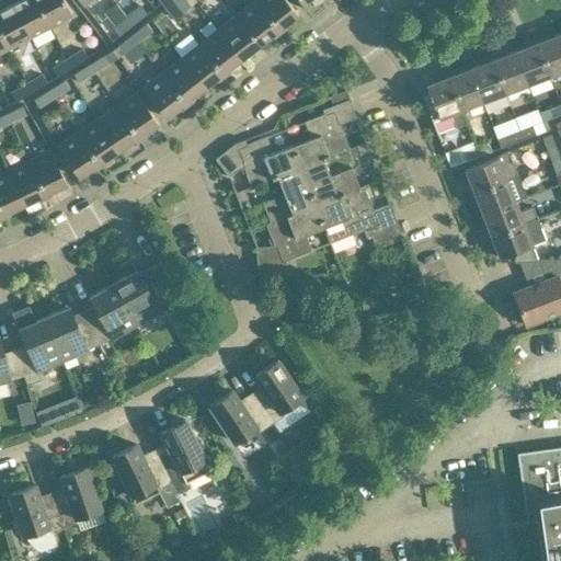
[(50,25),(36,0),(19,0),(12,3),(29,37),(50,25)]
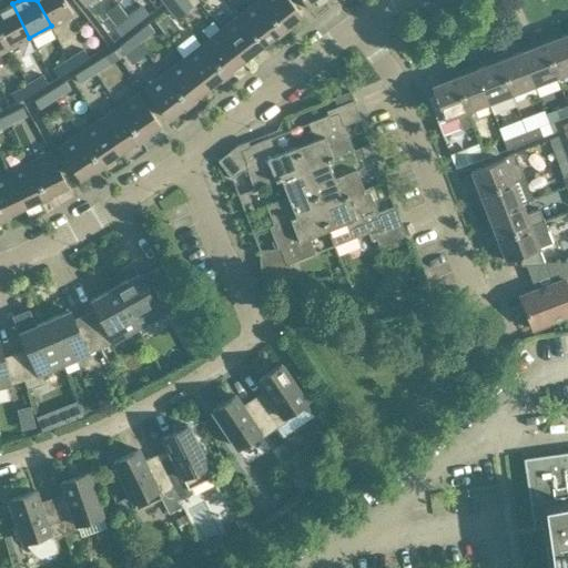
[(64,0),(37,0),(51,26),(72,14),(64,0)]
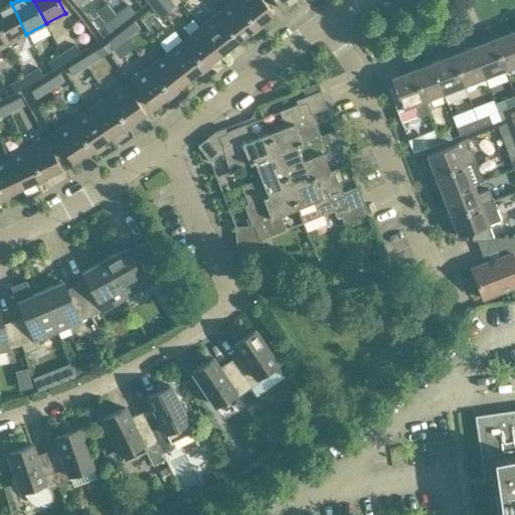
[(167,11),(158,0),(155,0),(150,4),(160,17),(167,11)]
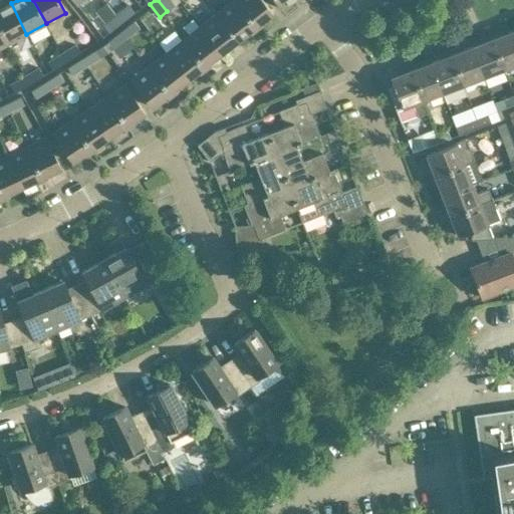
[(174,6),(169,0),(158,0),(167,11),(174,6)]
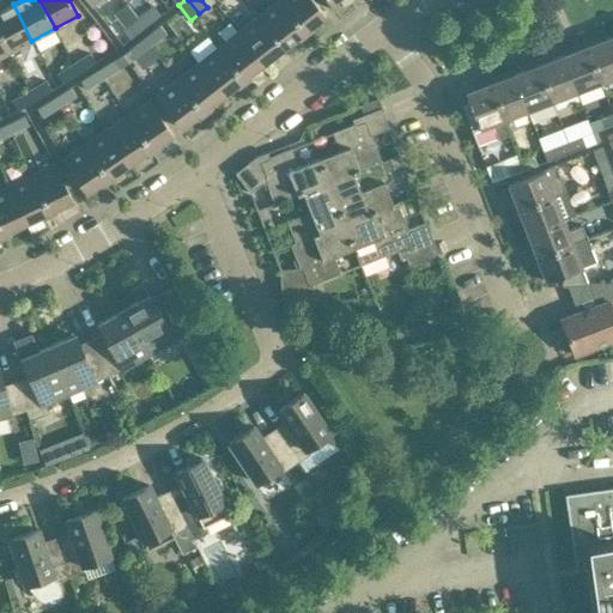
[(305,34),(279,0),(277,0),(259,14),(284,48),(297,37),(298,38),(305,34)]
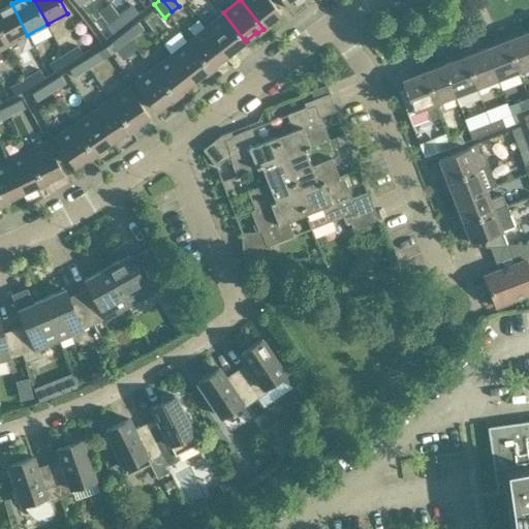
[(270,0),(241,0),(263,29),(269,25),(268,23),(280,13),(270,0)]
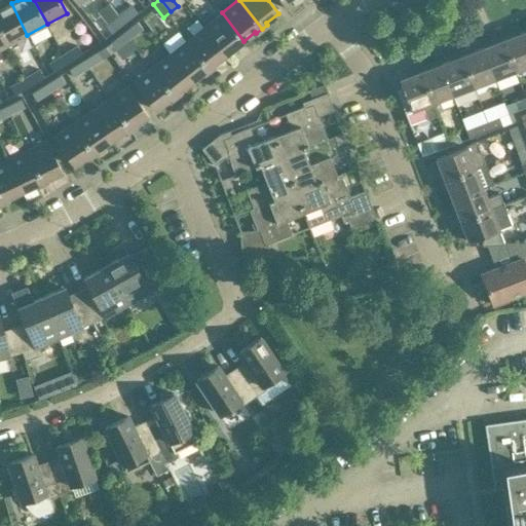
[(298,0),(279,0),(286,8),(298,0)]
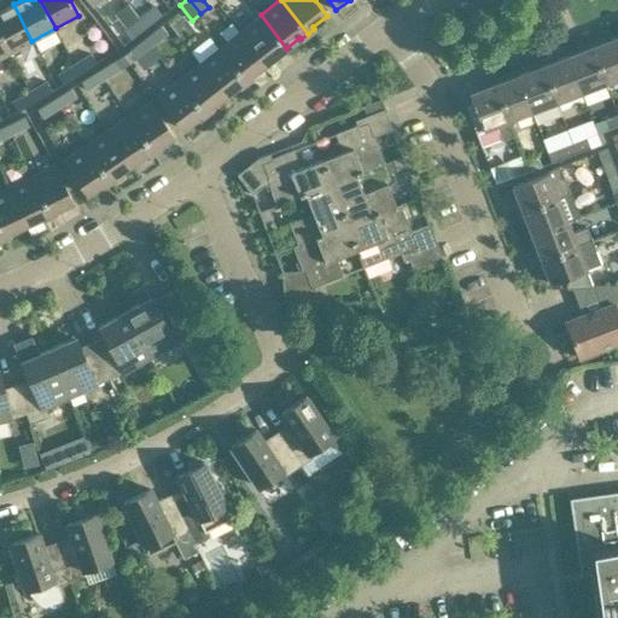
[(31,41),(13,4),(0,10),(0,36),(9,53),(31,41)]
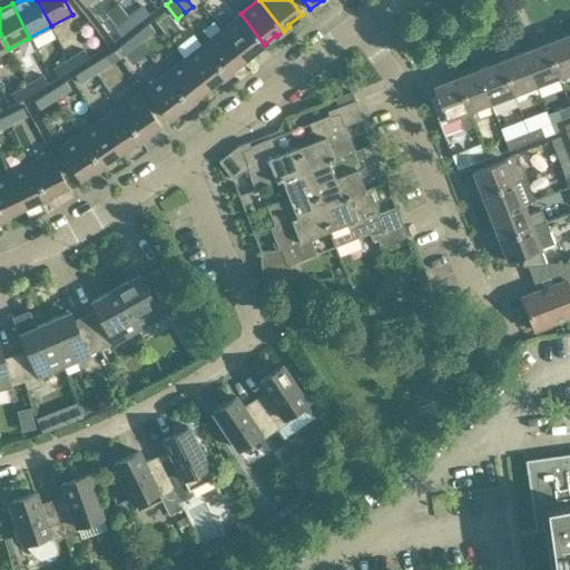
[(143,6),(128,17),(135,25),(149,13),(143,6)]
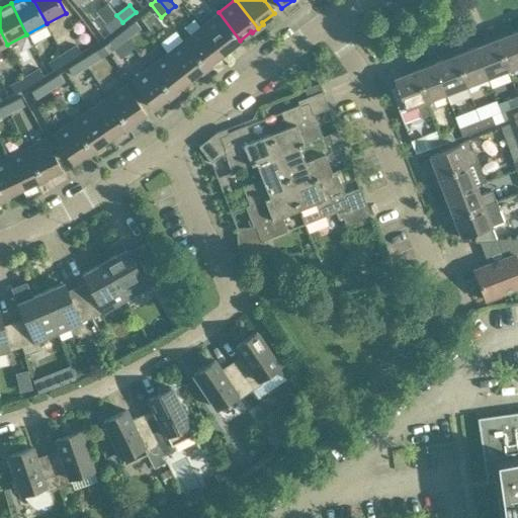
[(240,40),(219,12),(201,26),(223,54),(240,40)]
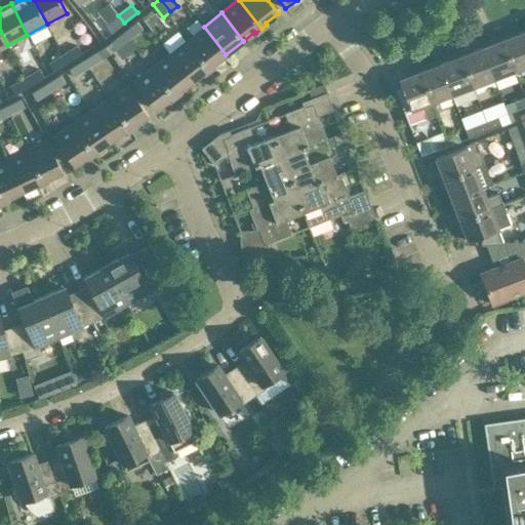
[(111,33),(124,23),(118,15),(106,26),(111,33)]
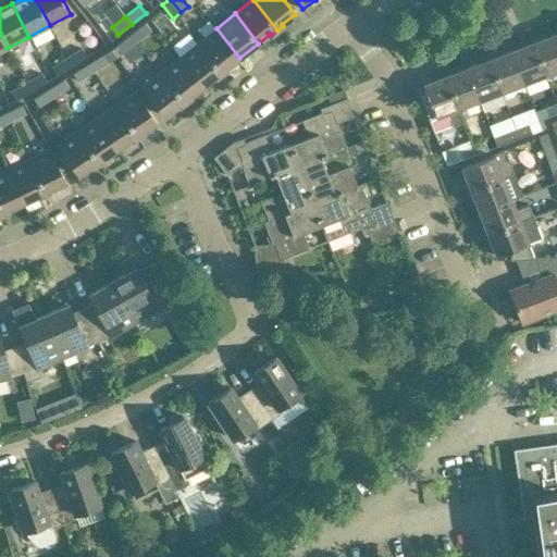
[(145,23),(131,34),(136,41),(151,31),(145,23)]
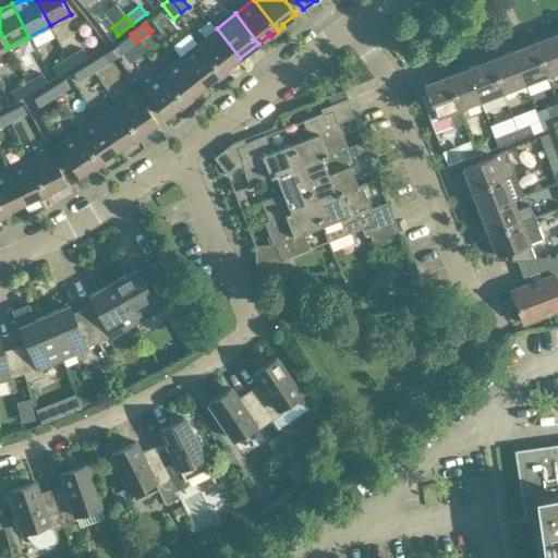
[(240,58),(217,28),(197,43),(222,74),(228,70),(227,68),(240,58)]
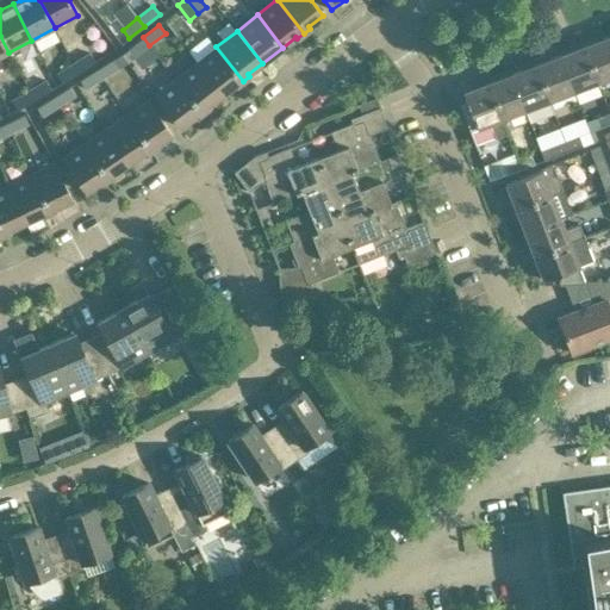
[(609,75),(609,44),(607,37),(597,41),(596,36),(582,42),(597,81),(609,75)]
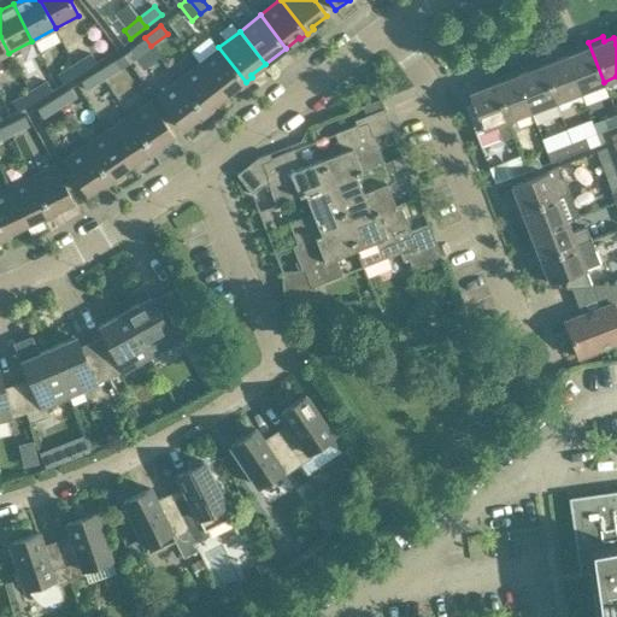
[(135,58),(151,46),(145,37),(129,50),(135,58)]
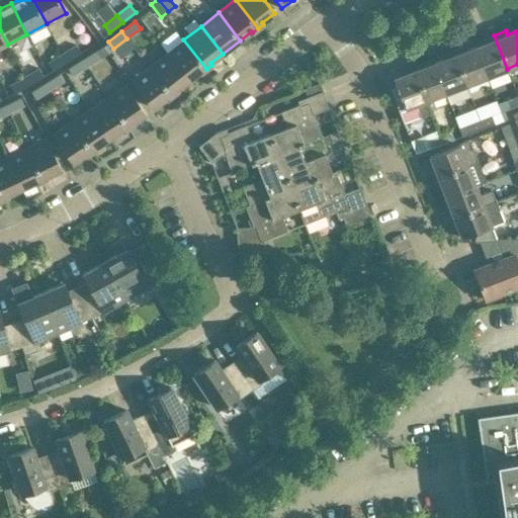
[(507,69),(494,35),(482,39),(483,44),(475,47),(487,77),(507,69)]
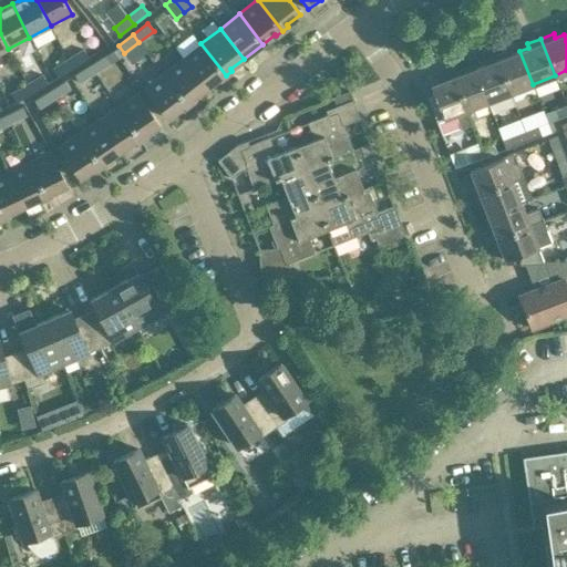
[(226,75),(200,43),(182,59),(205,89),(218,79),(219,80),(226,75)]
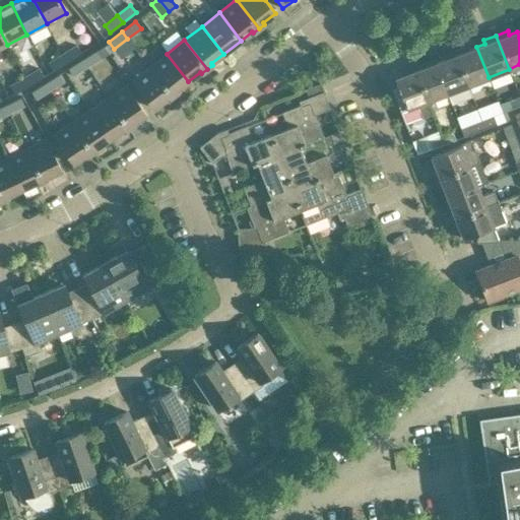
[(76,45),(62,54),(67,62),(81,53),(76,45)]
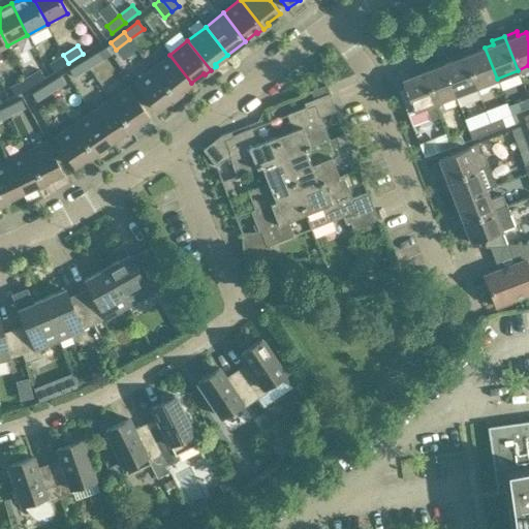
[(497,79),(485,48),(476,51),(474,48),(463,52),(475,87),(497,79)]
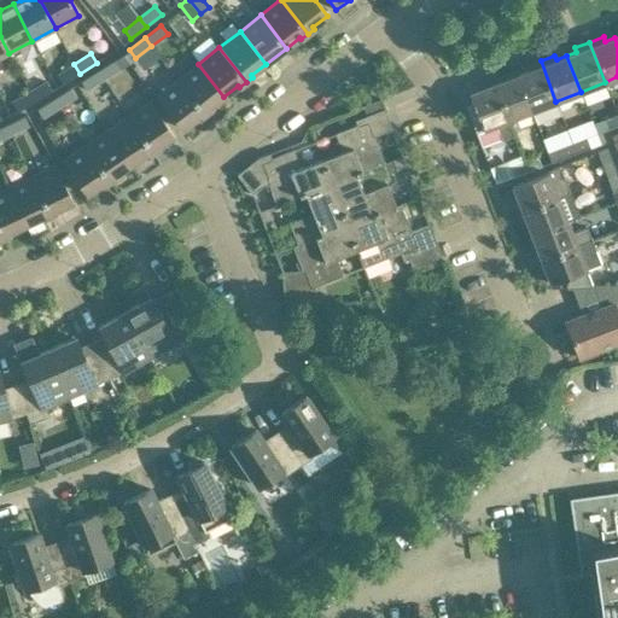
[(115,59),(98,70),(104,80),(121,69),(115,59)]
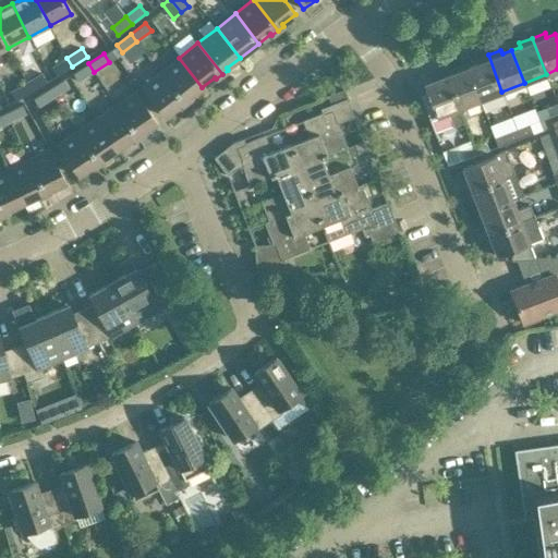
[(501,92),(488,55),(475,60),(476,63),(468,68),(480,100),(484,110),(506,101),(501,92)]
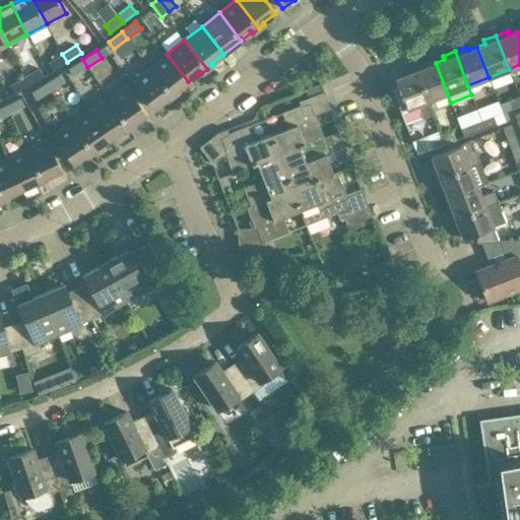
[(53,71),(67,62),(62,54),(48,63),(53,71)]
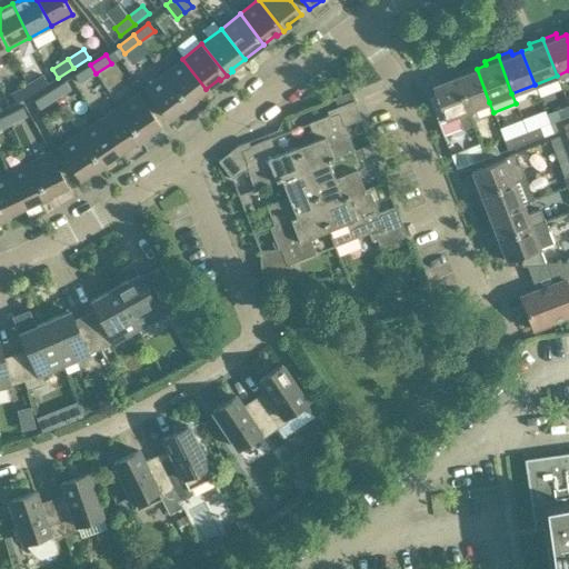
[(206,89),(182,59),(163,73),(188,106),(195,100),(193,99),(206,89)]
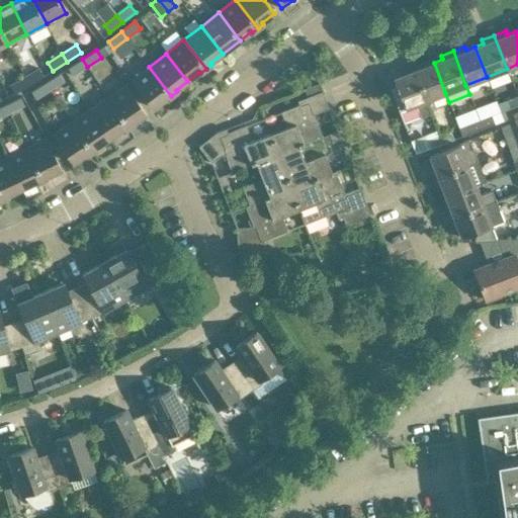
[(73,75),(87,67),(82,59),(68,68),(73,75)]
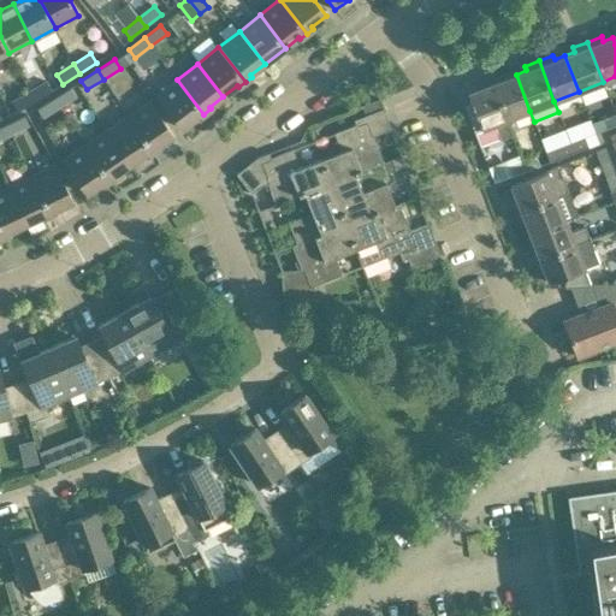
[(529,111),(516,75),(505,78),(504,73),(490,80),(505,119),(515,116),(529,111)]
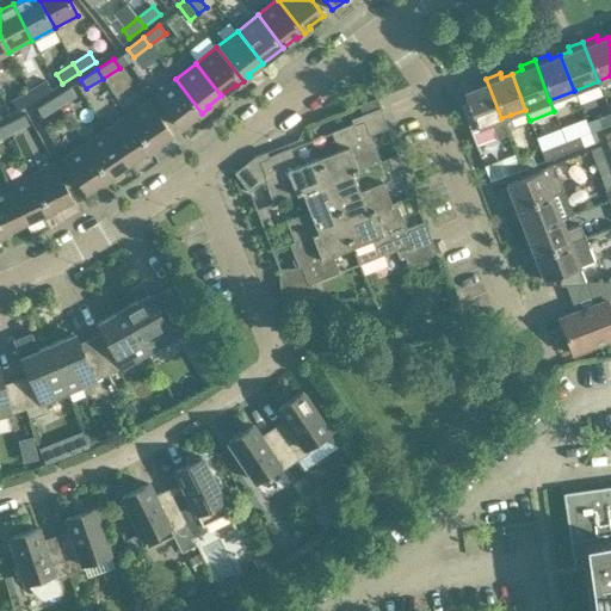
[(202,113),(176,79),(155,96),(180,128),(195,116),(196,118),(202,113)]
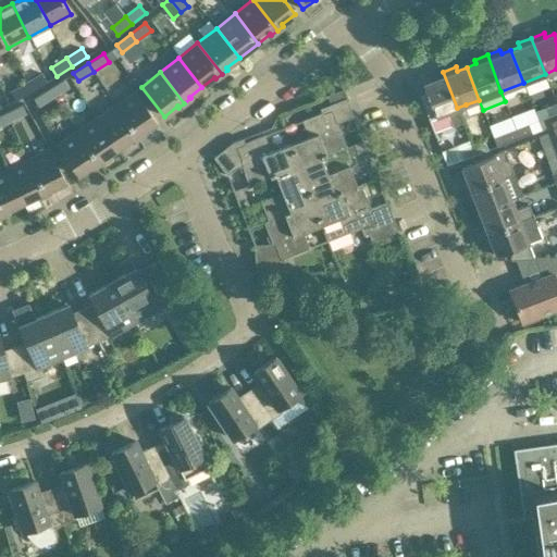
[(457,108),(443,72),(430,76),(432,81),(422,84),(425,93),(434,115),(429,118),(429,116),(428,116),(434,133),(462,122),(457,108)]
